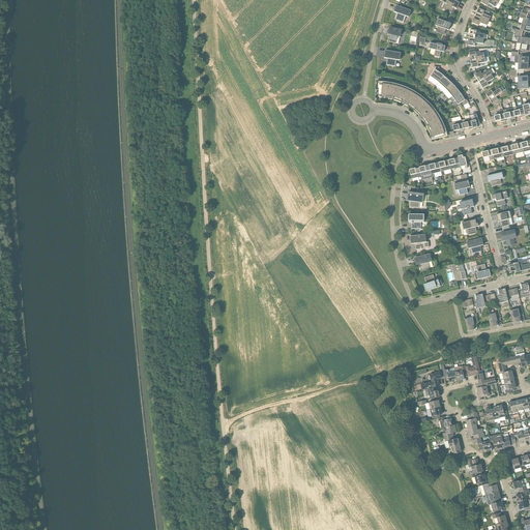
[(457,9),(458,7),(460,3),(453,0),(443,0),(443,3),(445,4),(443,9),(451,13),(453,8),(457,9)]
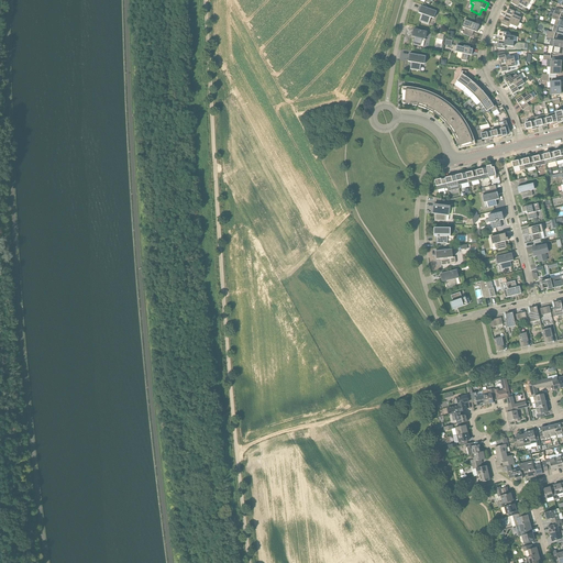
[(419,22),(428,25),(431,18),(434,19),(437,12),(421,7),(419,13),(421,14),(419,22)]
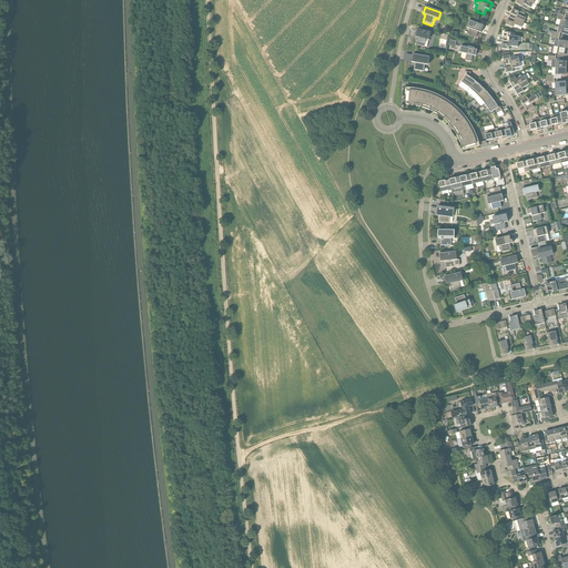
[(509,17),(524,23),(526,19),(518,16),(519,12),(513,9),(509,17)]
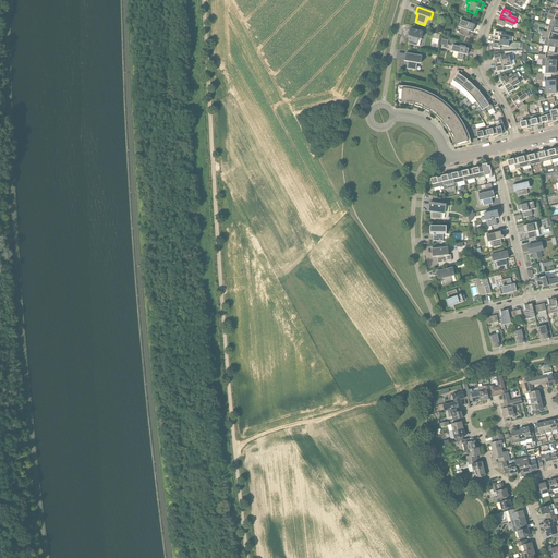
[(512,27),(514,23),(500,16),(497,24),(504,27),(505,24),(512,27)]
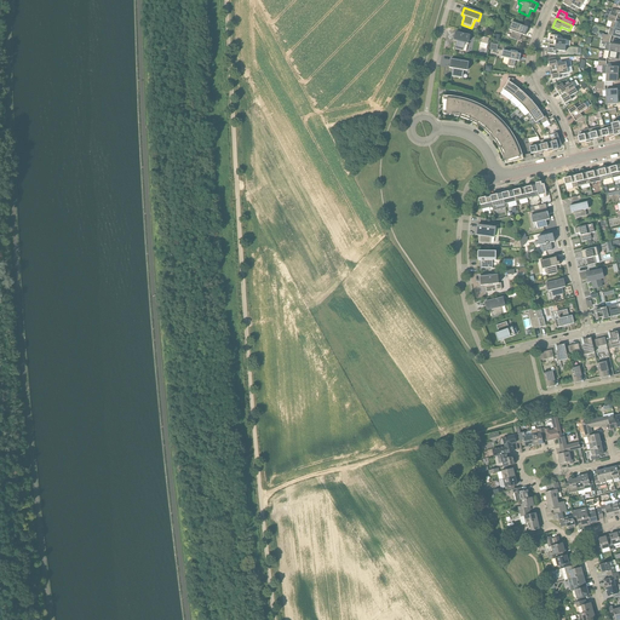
[(520,41),(522,35),(526,36),(528,28),(512,22),(509,30),(512,32),(510,38),(520,41)]
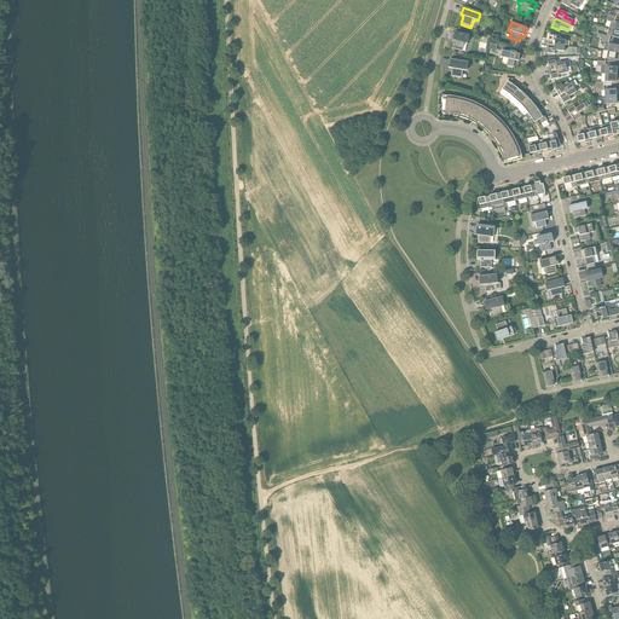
[(457,41),(455,50),(462,51),(463,42),(467,44),(469,36),(455,33),(453,40),(457,41)]
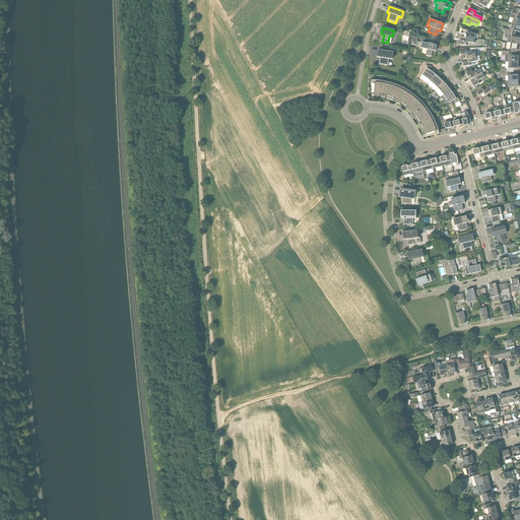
[(460,38),(474,39),(475,35),(467,34),(468,30),(461,29),(460,38)]
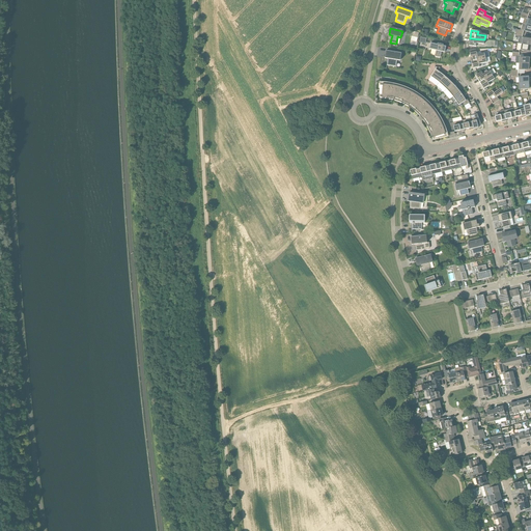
[(484,39),(470,38),(469,46),(476,47),(476,44),(484,45),(484,39)]
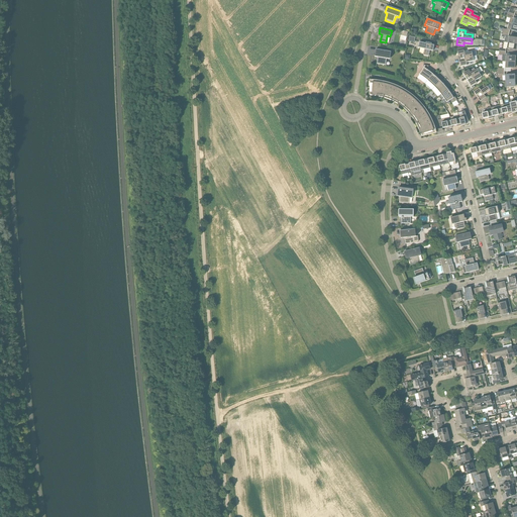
[(428,57),(430,50),(433,52),(434,45),(431,44),(431,43),(426,42),(426,43),(419,42),(418,47),(424,49),(423,56),(428,57)]
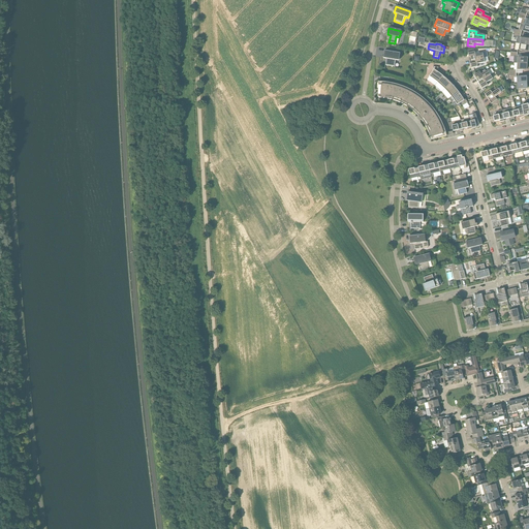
[(399,61),(399,59),(400,53),(384,51),(383,58),(386,59),(385,65),(395,67),(396,60),(399,61)]
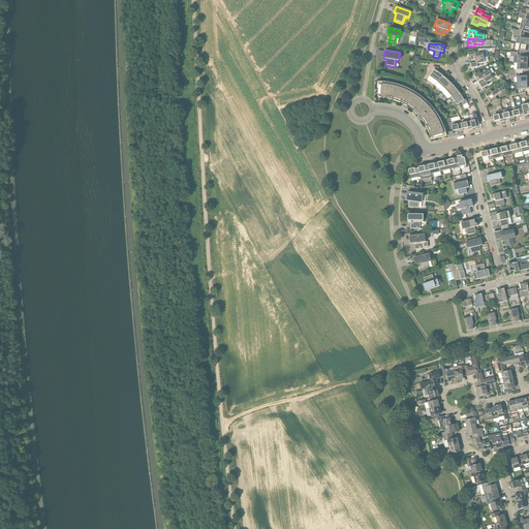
[(469,61),(484,58),(483,53),(475,55),(474,52),(468,53),(469,61)]
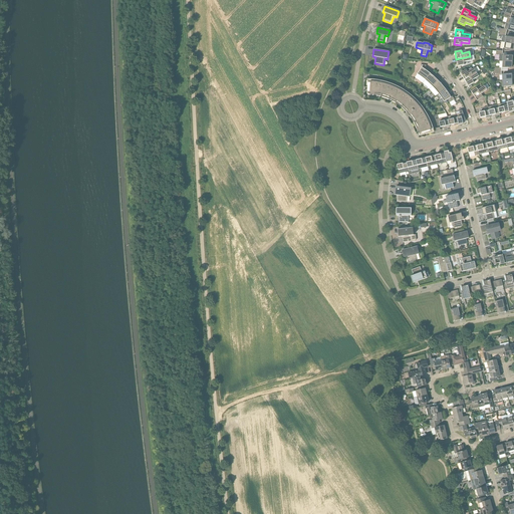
[(470,56),(456,59),(458,66),(464,65),(464,62),(471,61),(470,56)]
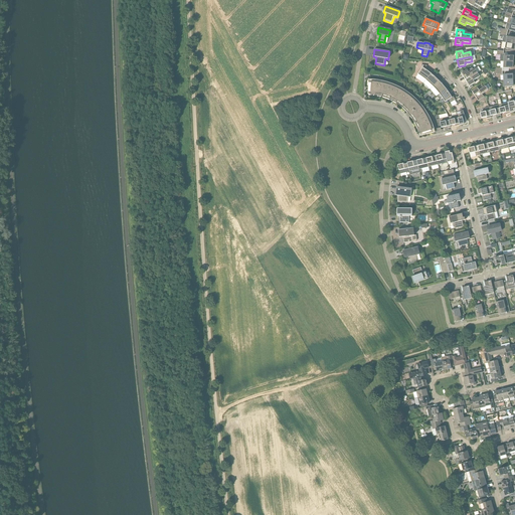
[(431,74),(431,73),(426,70),(426,65),(421,65),(421,69),(417,74),(425,80),(431,74)]
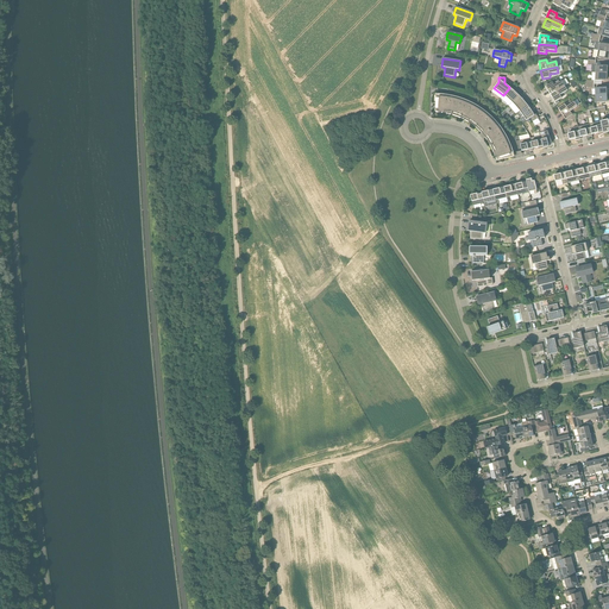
[(545,87),(550,95),(564,86),(562,81),(554,86),(552,82),(545,87)]
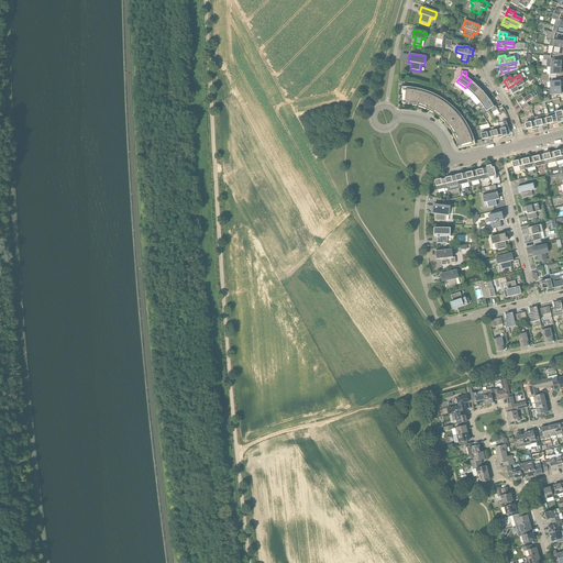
[(479,89),(479,88),(475,85),(476,83),(472,79),(471,80),(471,81),(465,88),(467,89),(473,95),(479,89)]
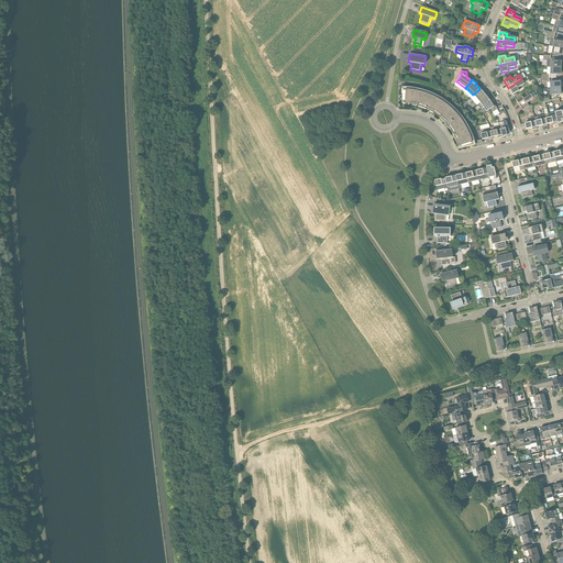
[(521,79),(508,88),(512,95),(519,91),(517,88),(525,84),(521,79)]
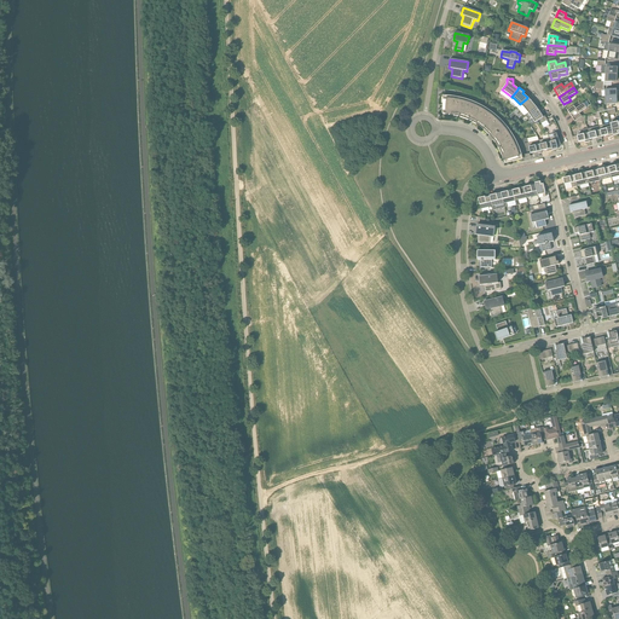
[(443,114),(447,115),(450,115),(453,115),(455,116),(458,116),(461,117),(463,117),(466,119),(468,120),(470,121),(473,122),(474,123),(478,125),(480,127),(482,128),(485,131),(487,133),(489,134),(490,136),(492,134),(495,138),(493,139),(495,140),(496,143),(496,144),(497,145),(498,146),(499,148),(501,151),(501,152),(502,155),(503,158),(505,163),(522,160),(521,154),(520,151),(520,150),(519,148),(518,145),(518,144),(516,140),(515,139),(514,137),(513,136),(512,133),(510,132),(509,131),(508,128),(507,127),(505,125),(504,123),(501,121),(498,117),(497,116),(495,115),(493,114),(492,113),(489,110),(486,109),(485,108),(482,106),(480,105),(478,104),(475,103),(472,102),(470,100),(467,99),(464,99),(462,98),(460,98),(456,97),(453,97),(449,96),(443,96),(443,114)]
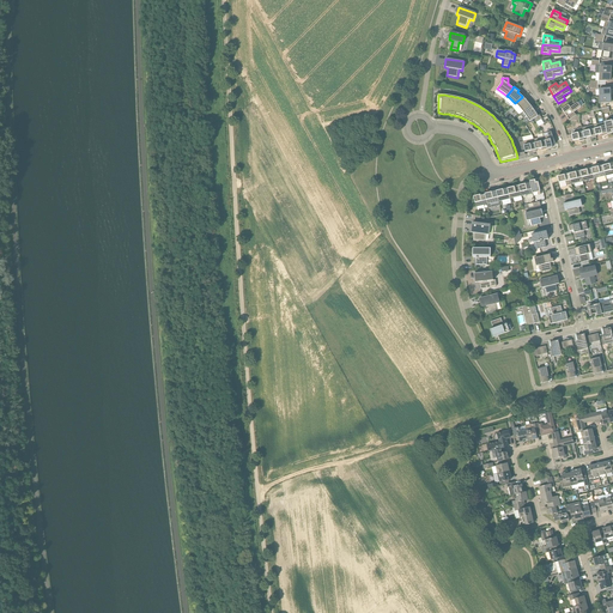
[(523,111),(530,105),(526,101),(528,99),(523,95),(522,96),(522,97),(515,103),(519,107),(521,109),(523,111)]
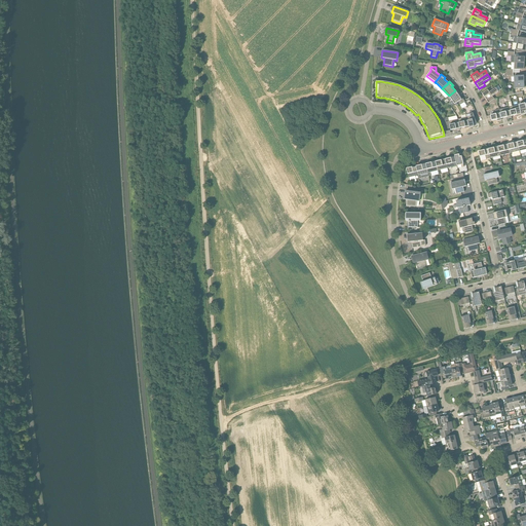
[(487,90),(482,95),(487,101),(492,97),(498,92),(495,88),(489,92),(487,90)]
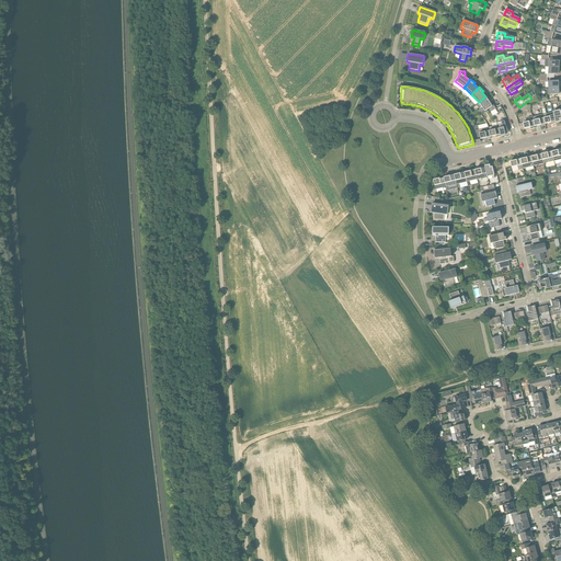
[(492,106),(489,101),(490,100),(487,95),(485,96),(479,102),(479,103),(482,107),(482,109),(480,110),(482,113),(489,109),(492,106)]
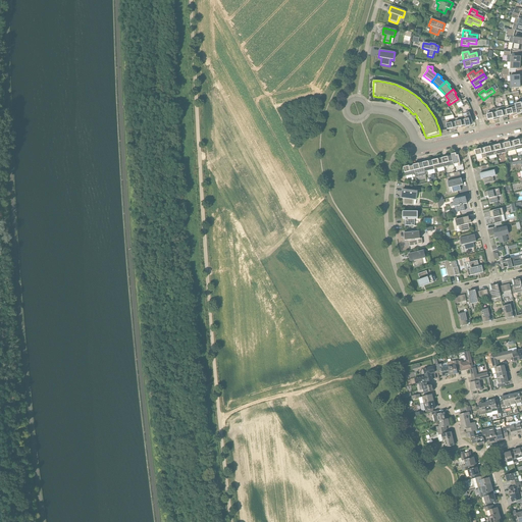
[(513,116),(517,115),(515,104),(505,107),(508,115),(512,114),(513,116)]
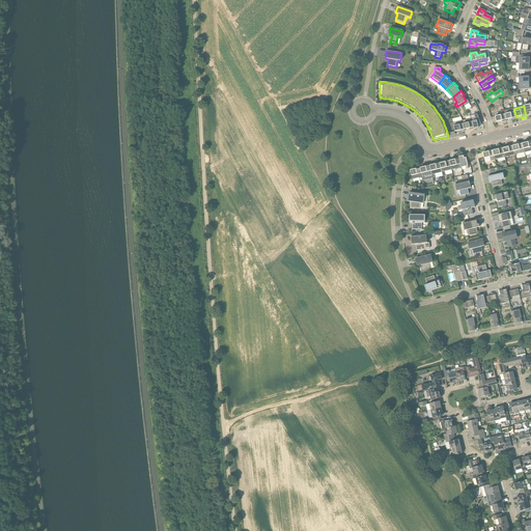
[(515,117),(516,117),(513,109),(504,111),(506,120),(511,118),(511,120),(516,119),(515,117)]
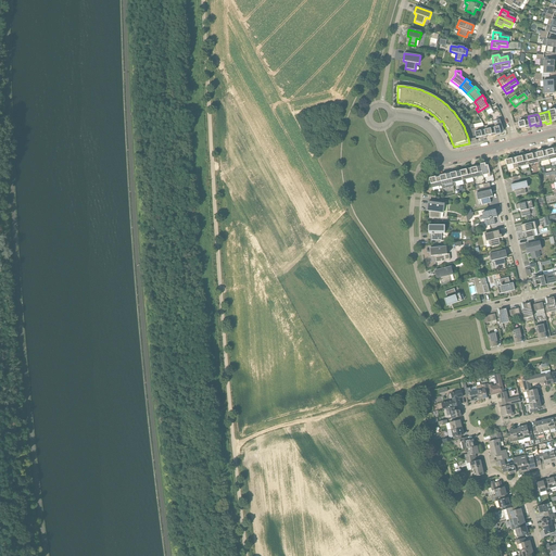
[(530,126),(528,116),(522,117),(523,121),(518,123),(519,128),(525,127),(526,128),(530,127),(530,126)]
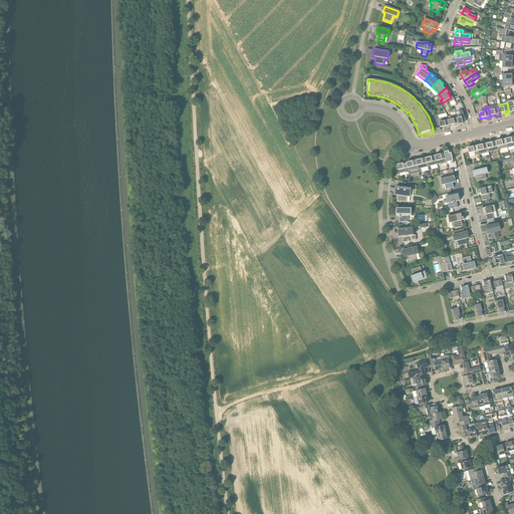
[(456,114),(459,124),(463,123),(463,121),(466,120),(462,110),(459,111),(460,113),(456,114)]
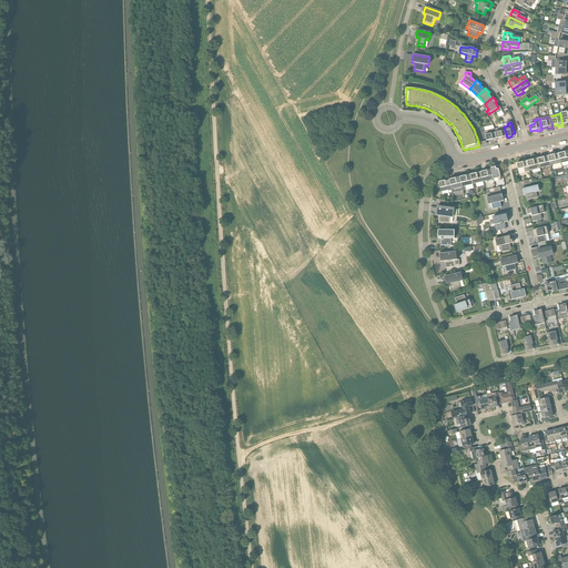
[(501,139),(507,138),(504,127),(494,129),(497,139),(501,138),(501,139)]
